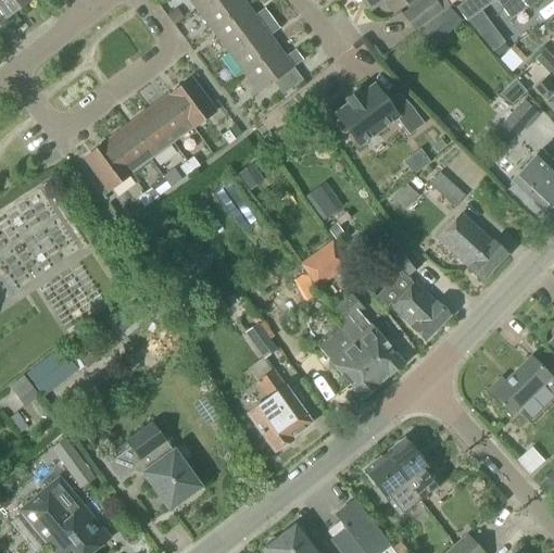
[(0,0),(0,7),(7,16),(29,0),(0,0)]
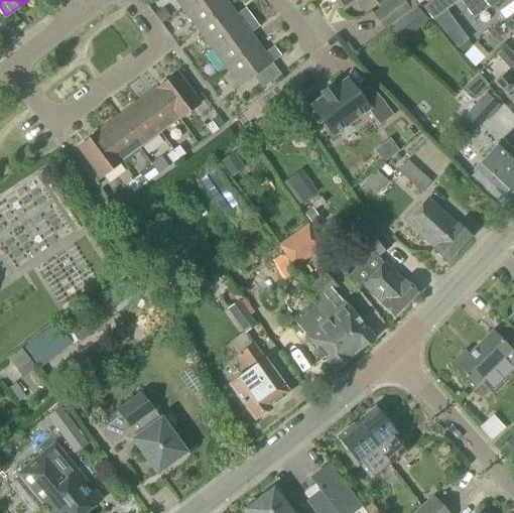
[(177,0),(183,8),(194,0),(177,0)]
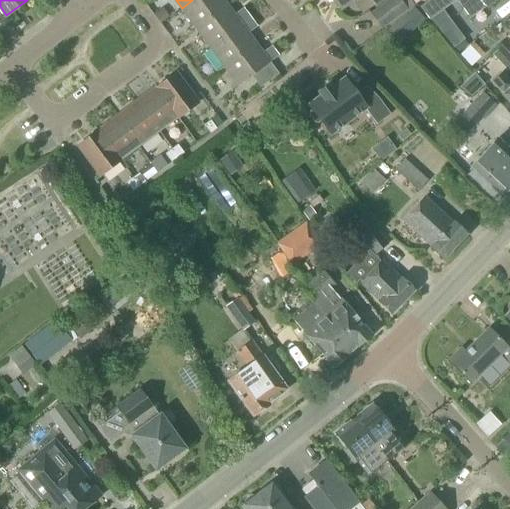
[(196,27),(228,3),(226,0),(192,0),(182,8),(196,27)]
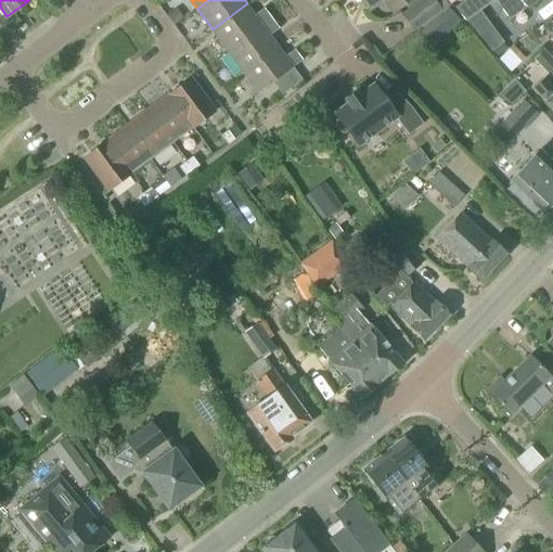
[(362,0),(370,10),(383,0),(385,0),(393,12),(408,0),(362,0)]
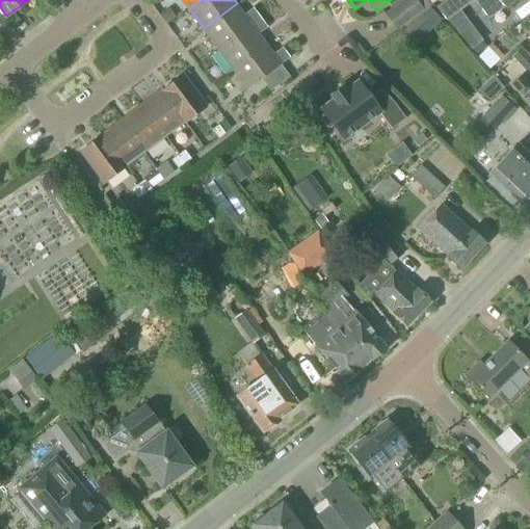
[(400,0),(393,6),(405,23),(425,8),(419,0),(400,0)]
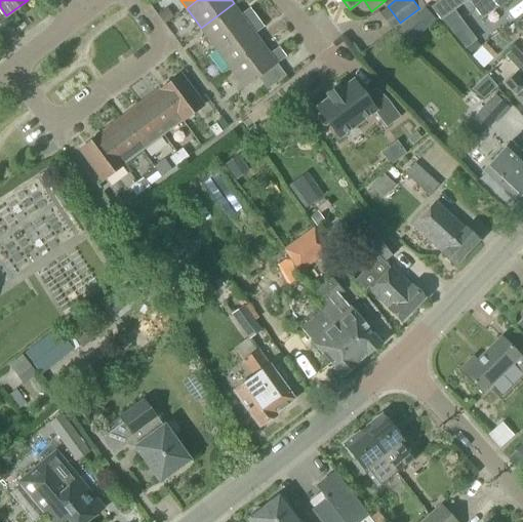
[(470,0),(483,16),(499,5),(507,0),(470,0)]
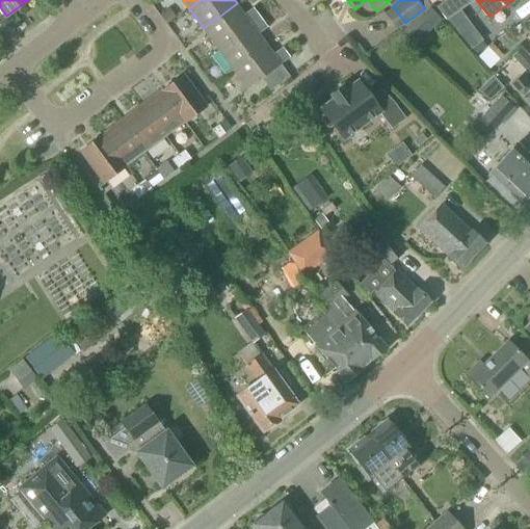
[(218,48),(262,17),(255,6),(244,14),(237,3),(204,28),(218,48)]
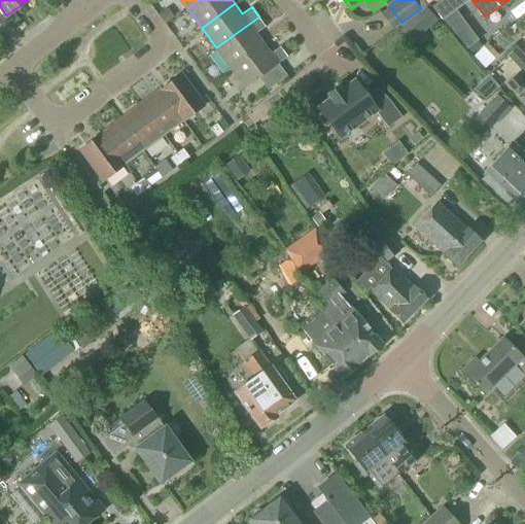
[(175,15),(168,6),(161,11),(167,21),(175,15)]
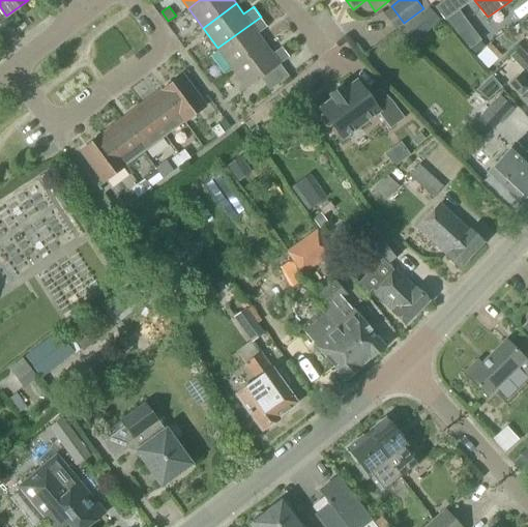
[(414,42),(440,18),(430,6),(403,31),(414,42)]
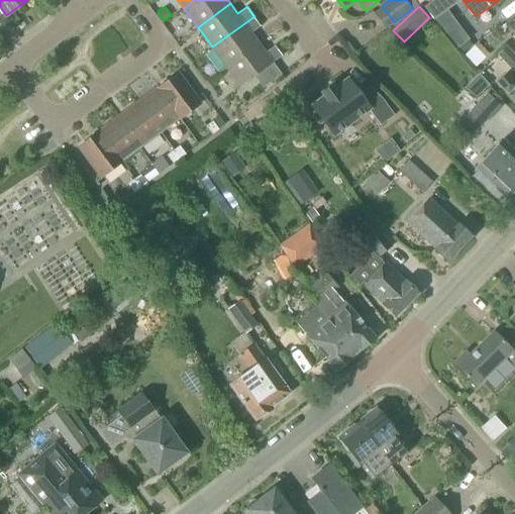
[(227,67),(260,42),(251,32),(261,25),(254,16),(212,46),(227,67)]
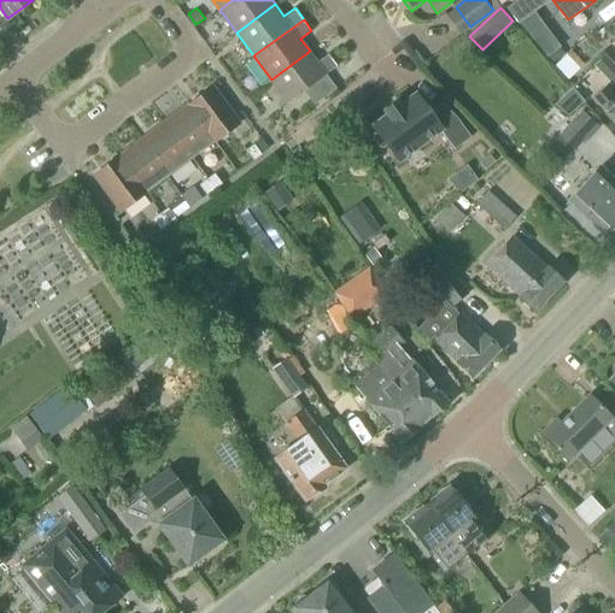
[(552,33),(539,43),(549,54),(562,45),(552,33)]
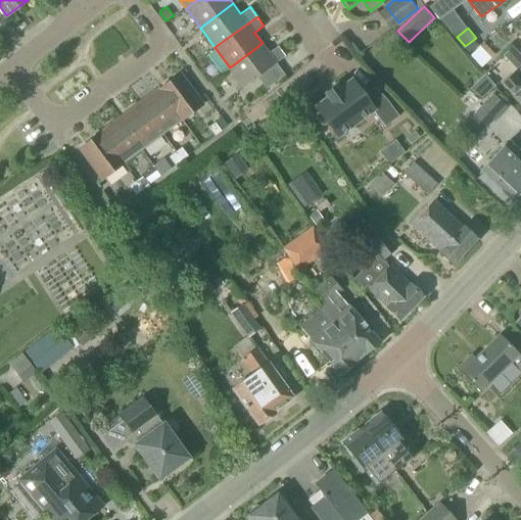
[(263,43),(230,67),(244,87),(274,64),(286,55),(278,45),(269,52),(263,43)]
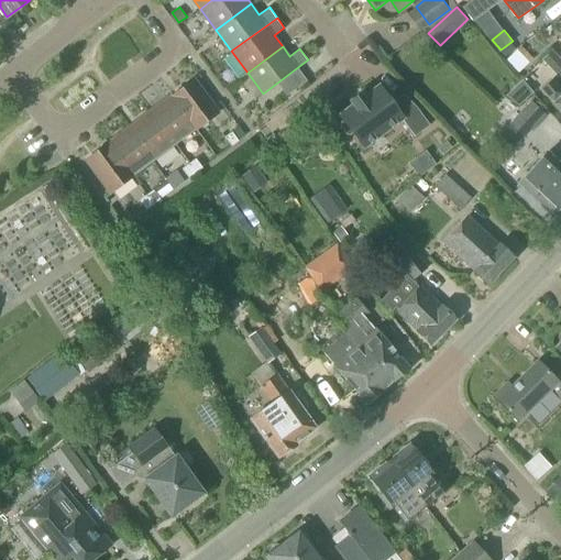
[(560,56),(552,47),(542,57),(560,77),(560,56)]
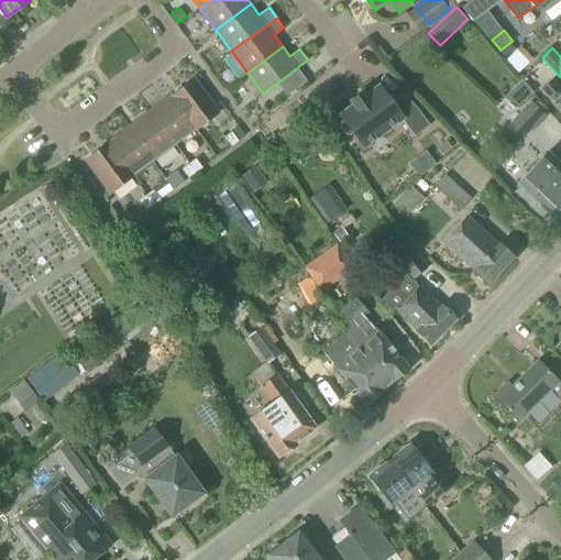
[(560,85),(553,77),(541,88),(553,100),(560,108),(560,85)]
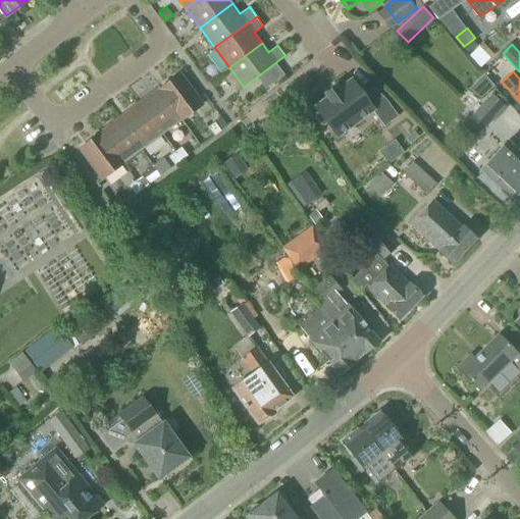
[(160,87),(183,118),(203,103),(180,72),(160,87)]
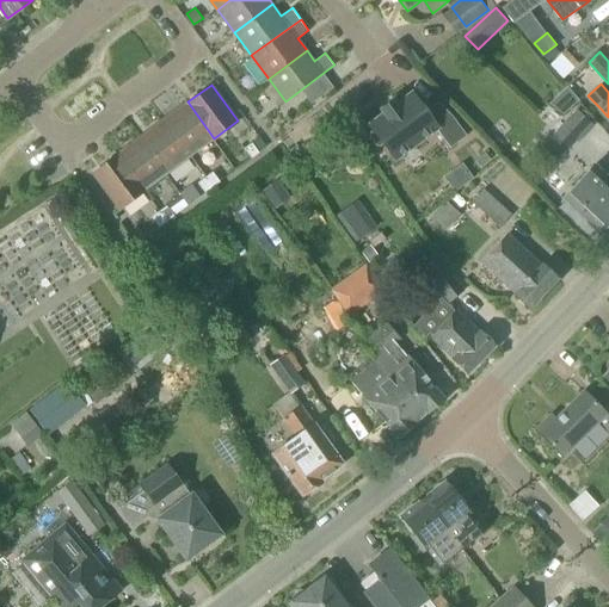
[(426,111),(413,93),(412,92),(411,93),(397,104),(394,100),(382,109),(386,112),(371,123),(371,122),(369,123),(370,125),(371,125),(375,129),(371,131),(371,135),(377,143),(381,144),(385,142),(395,156),(395,158),(397,159),(398,158),(437,128),(451,147),(468,135),(453,115),(441,101),(426,111)]
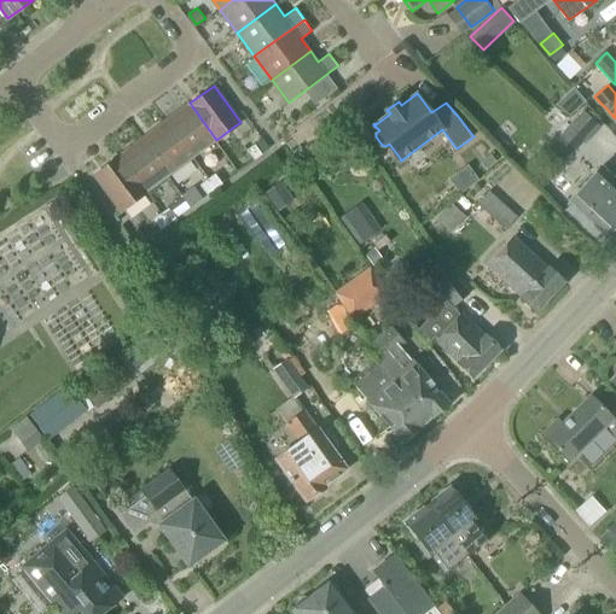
[(193,157),(216,140),(190,103),(167,121),(193,157)]
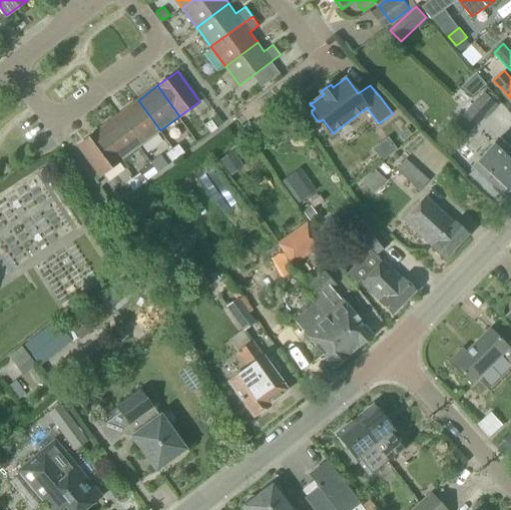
[(475,124),(496,101),(484,90),(463,113),(475,124)]
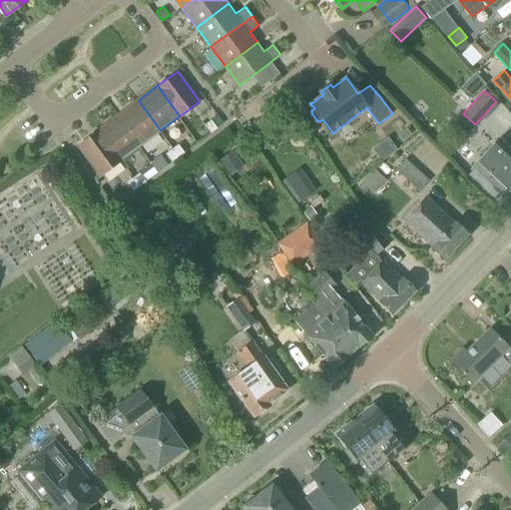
[(141,145),(160,130),(138,100),(118,114),(141,145)]
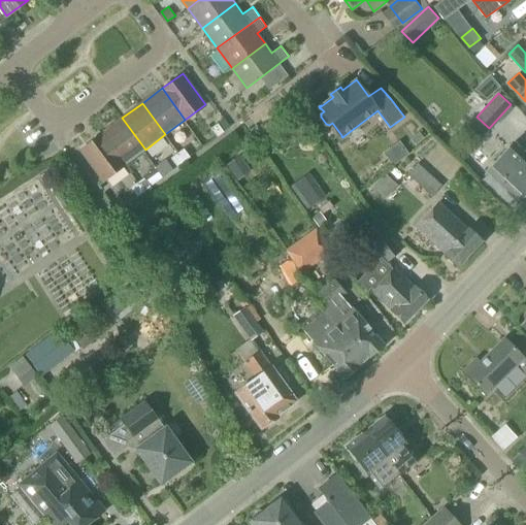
[(125,164),(145,150),(122,118),(102,133),(125,164)]
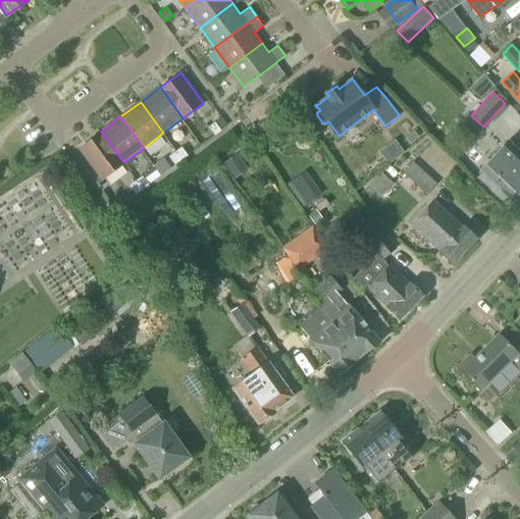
[(215,134),(222,130),(215,120),(209,125),(215,134)]
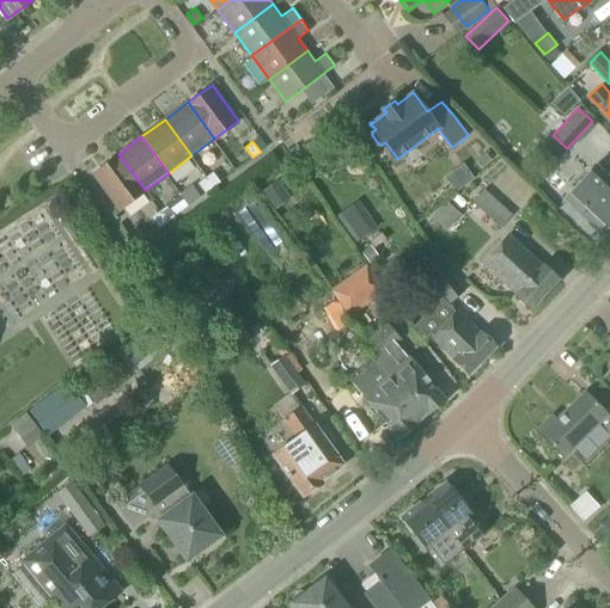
[(122,208),(145,190),(119,154),(95,172),(122,208)]
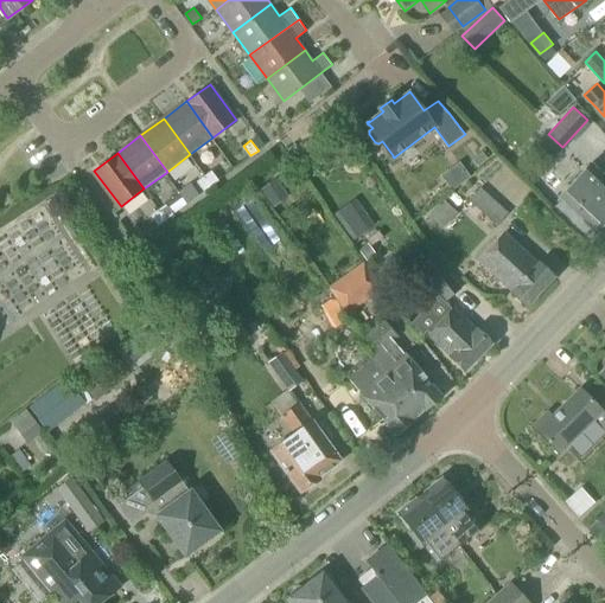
[(597,229),(604,220),(604,174),(592,162),(561,196),(597,229)]
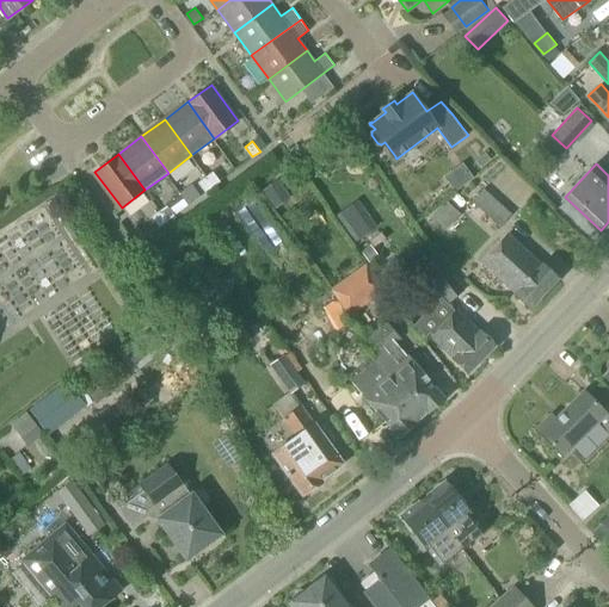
[(205,191),(221,180),(213,169),(198,181),(205,191)]
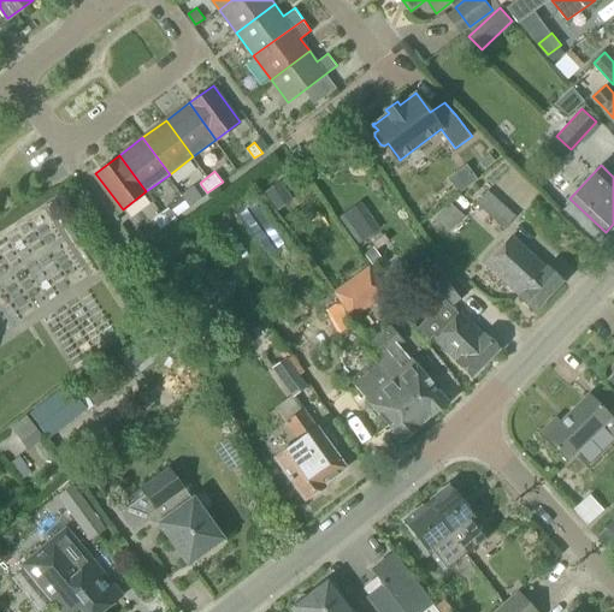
[(278,208),(293,197),(282,180),(266,190),(278,208)]
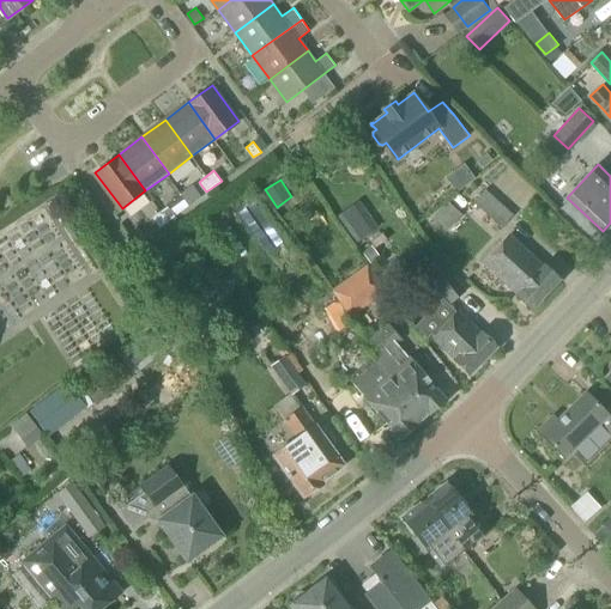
[(193,183),(181,192),(189,205),(201,195),(193,183)]
